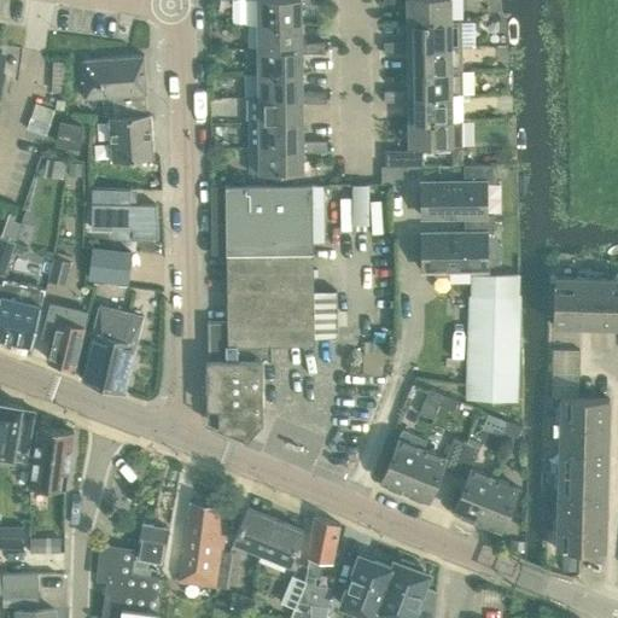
[(249,0),(249,24),(301,23),(301,4),(325,4),(324,0),(249,0)]
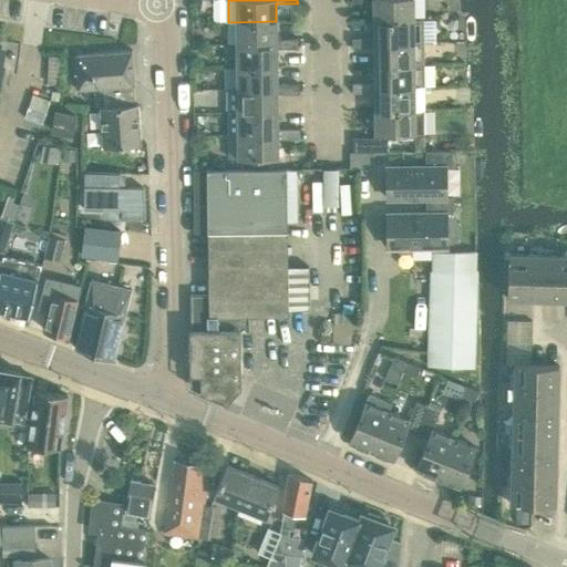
[(375,21),(415,21),(414,0),(352,0),(352,3),(375,3),(375,21)]
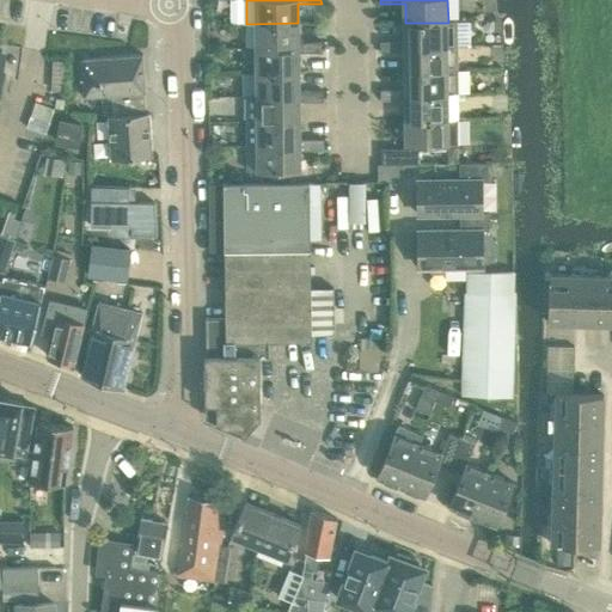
[(298,23),(246,24),(246,25),(256,25),(257,48),(298,48),(298,53),(310,53),(310,43),(298,43),(298,23)]
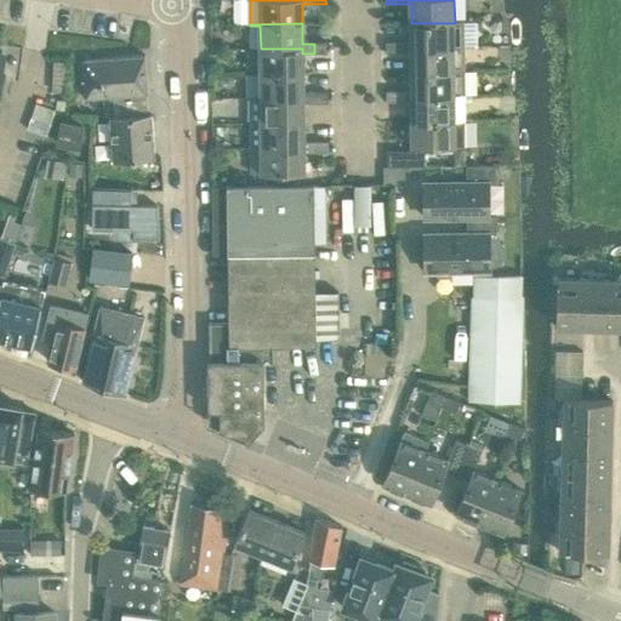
[(455,23),(411,23),(411,43),(411,47),(465,47),(465,23),(455,23)]
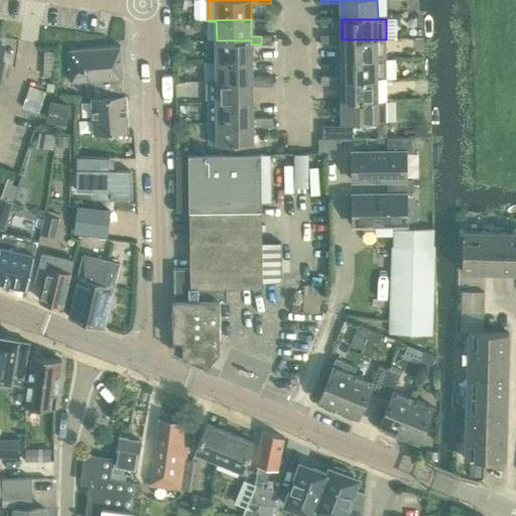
[(271,35),(261,36),(261,44),(271,44),(271,40),(271,35)]
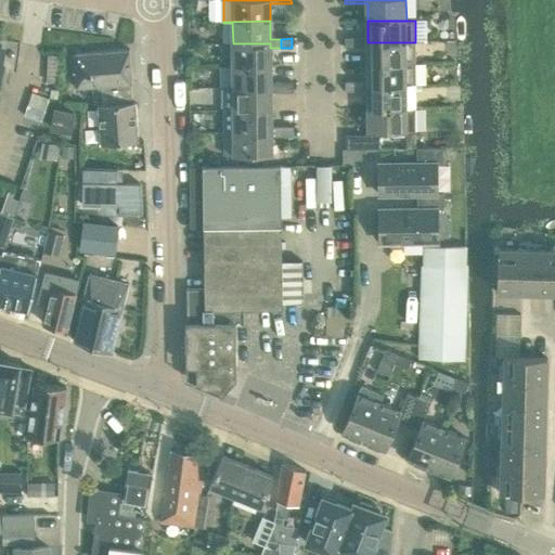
[(346,48),(357,48),(357,38),(346,38),(346,48)]
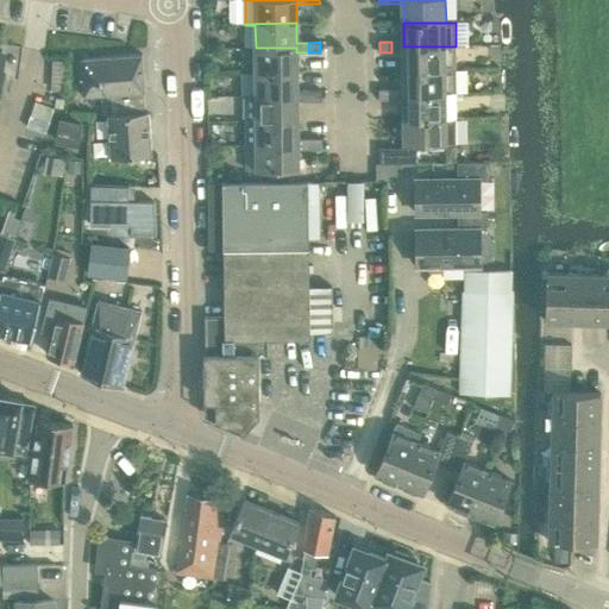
[(391,42),(391,52),(403,52),(403,71),(456,71),(456,46),(403,46),(403,42),(391,42)]
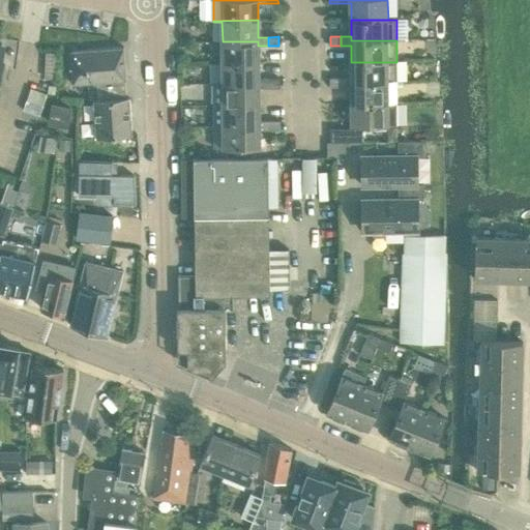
[(258,41),(223,41),(223,62),(258,62),(258,46),(258,41)]
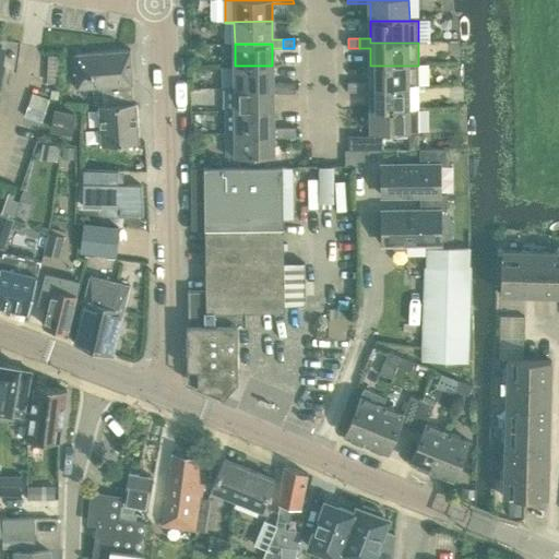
[(131,50),(74,55),(76,88),(92,87),(94,108),(98,108),(100,145),(140,142),(137,104),(133,104),(132,85),(133,85),(131,50)]
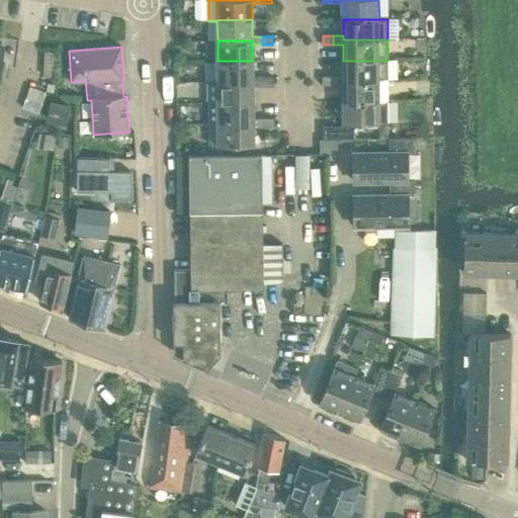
[(252,61),(218,61),(218,82),(253,82),(253,86),(263,85),(263,77),(253,77),(252,61)]
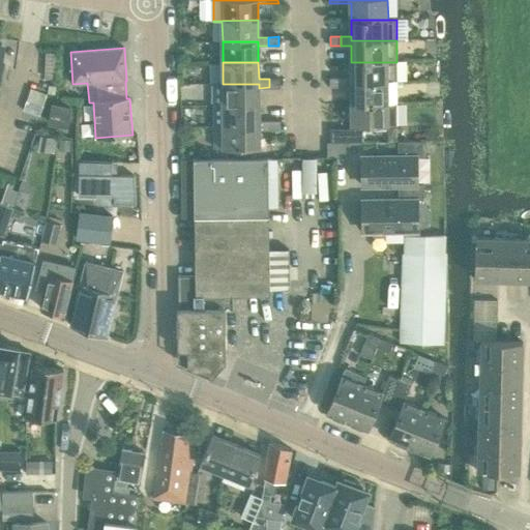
[(396,62),(351,62),(351,79),(351,83),(396,83),(396,62)]
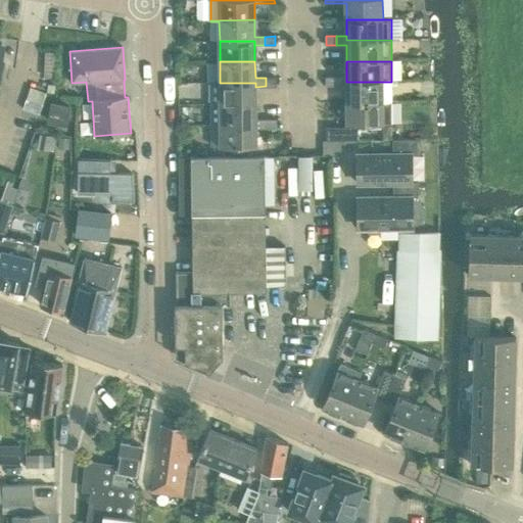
[(276,78),(266,78),(266,86),(276,86),(276,82),(276,78)]
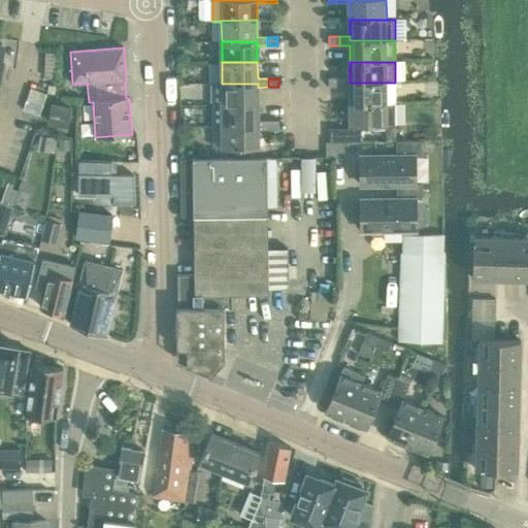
[(350,78),(339,79),(339,88),(350,87),(351,104),(396,104),(395,83),(350,83),(350,78)]
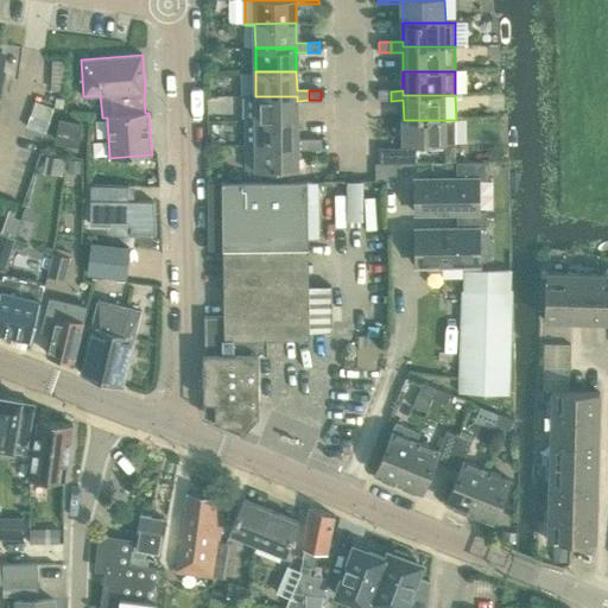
[(379,101),(391,101),(391,92),(379,92),(379,101)]
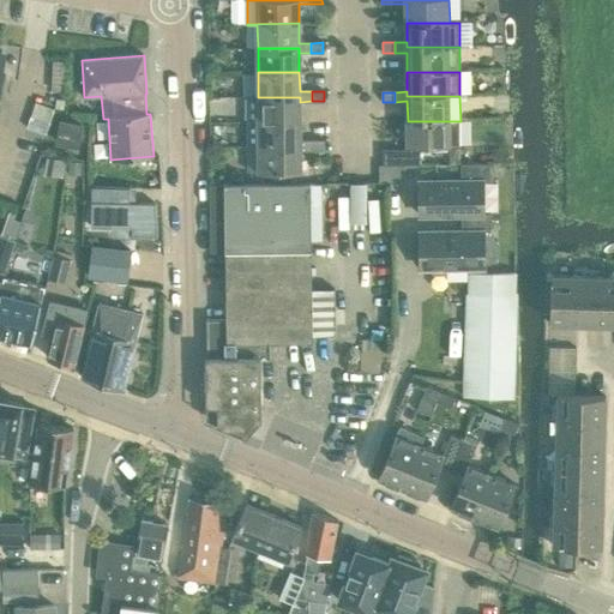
[(258,97),(247,97),(247,122),(300,121),(300,102),(300,97),(258,97)]
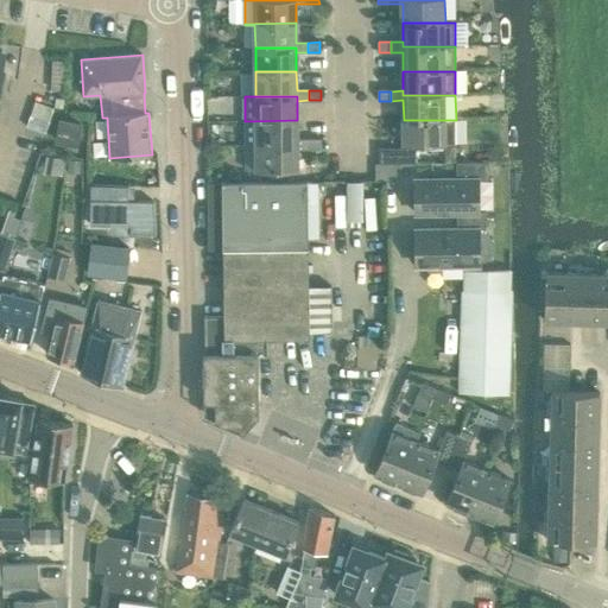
[(297,120),(245,121),(246,146),(297,145),(297,150),(309,150),(309,139),(297,139),(297,120)]
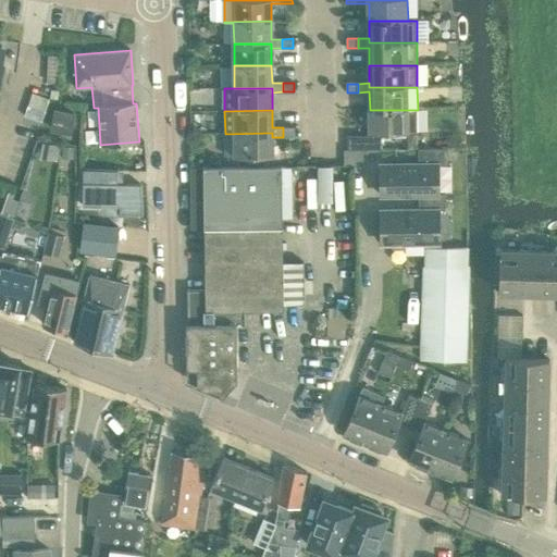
[(370,136),(347,136),(347,150),(382,149),(382,136),(382,133),(409,133),(409,148),(418,148),(418,110),(370,110),(370,133),(370,136)]
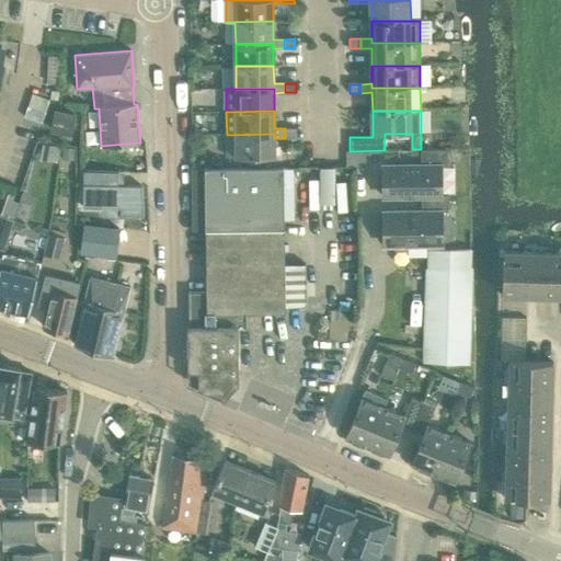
[(70,133),(73,114),(56,112),(53,130),(70,133)]
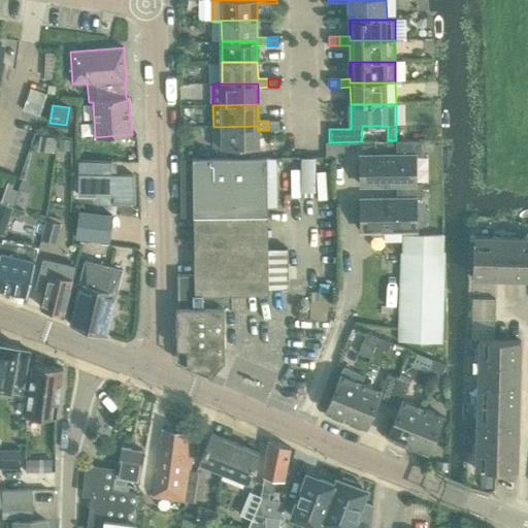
[(278,121),(268,121),(268,130),(278,130),(278,126),(278,121)]
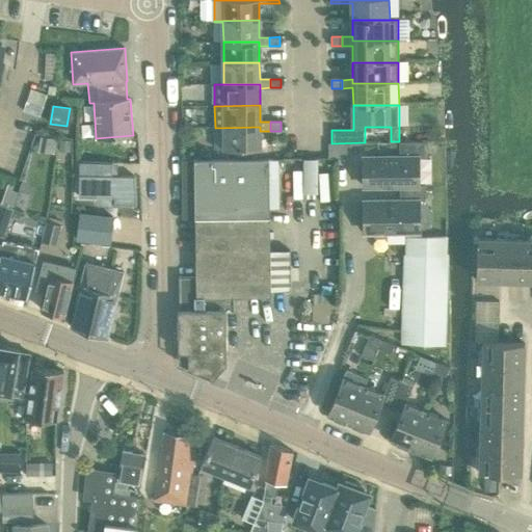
[(260,127),(215,128),(215,149),(232,149),(232,160),(250,160),(250,149),(260,149),(260,131),(260,127)]
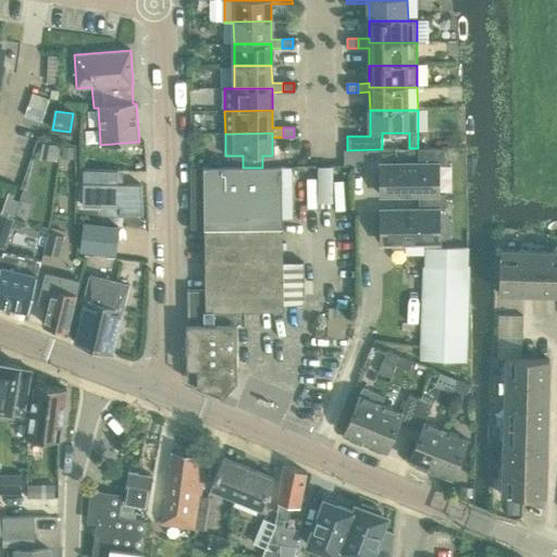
[(58,146),(45,144),(42,153),(56,157),(58,146)]
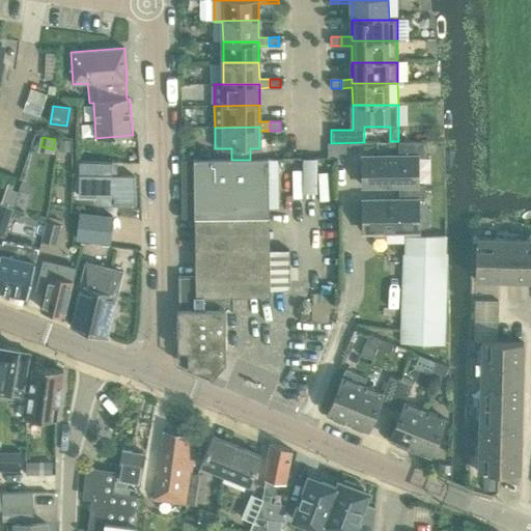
[(363,186),(399,186),(399,185),(419,184),(418,157),(424,157),(424,141),(398,142),(399,157),(363,157),(363,168),(360,171),(360,179),(363,183),(363,186)]
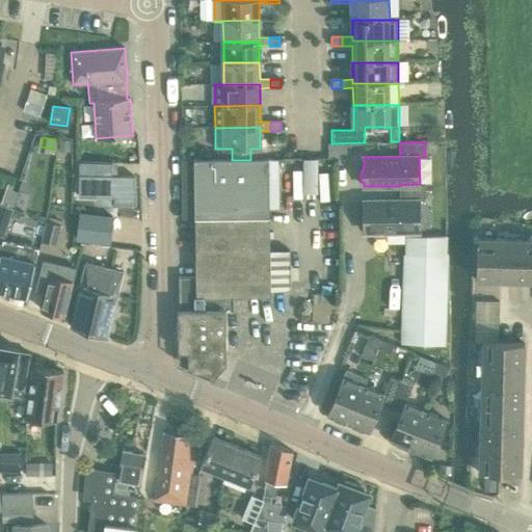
[(195,277),(179,277),(180,327),(180,346),(180,362),(180,363),(181,364),(181,363),(195,369),(196,370),(211,375),(211,376),(212,376),(213,375),(223,364),(224,363),(224,311),(234,311),(234,296),(270,296),(270,290),(291,290),(291,250),(270,250),(269,217),(269,209),(278,209),(278,159),(250,160),(232,160),(182,160),(183,218),(183,219),(195,219),(195,224),(195,277)]
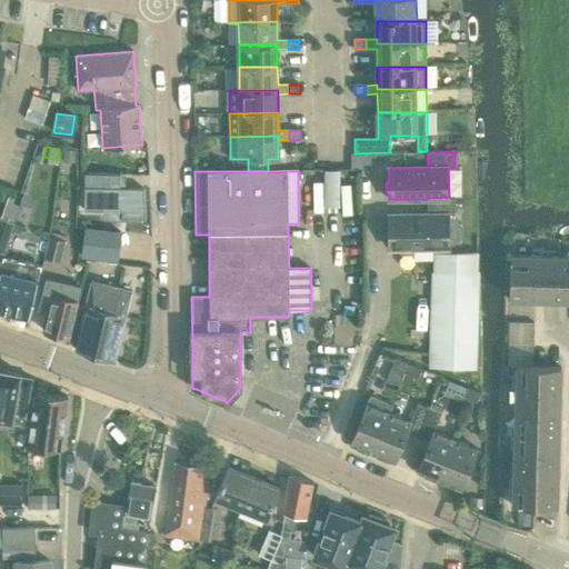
[(85,173),(83,210),(103,210),(121,211),(121,219),(141,219),(146,219),(143,188),(125,188),(119,187),(119,175),(119,173),(85,173)]
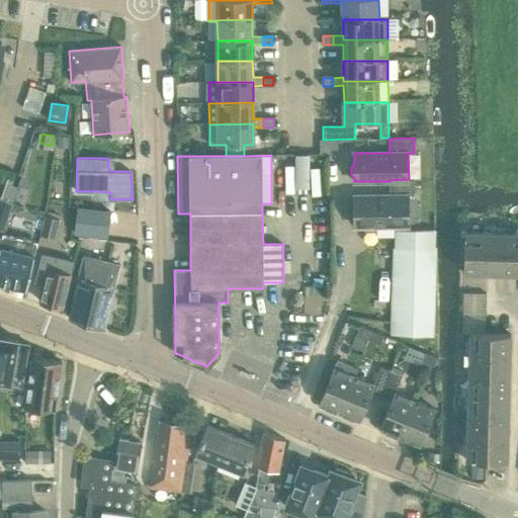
[(354,198),(351,201),(351,209),(355,212),(355,227),(363,227),(365,232),(374,232),(376,226),(409,226),(409,222),(413,222),(421,213),(421,204),(415,198),(415,195),(415,180),(409,180),(408,179),(390,180),(390,181),(391,195),(354,195),(354,198)]
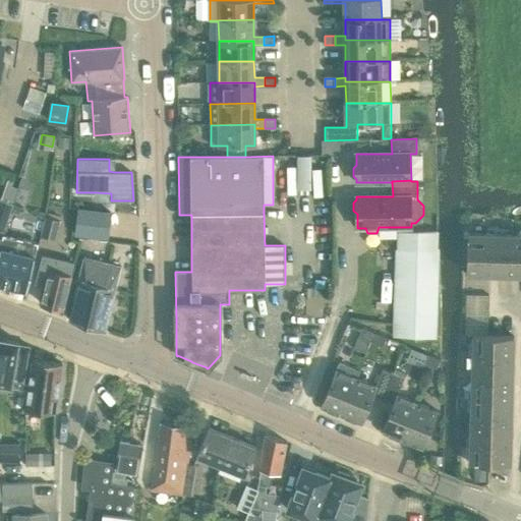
[(0,240),(2,234),(12,204),(1,199),(0,199),(0,240)]
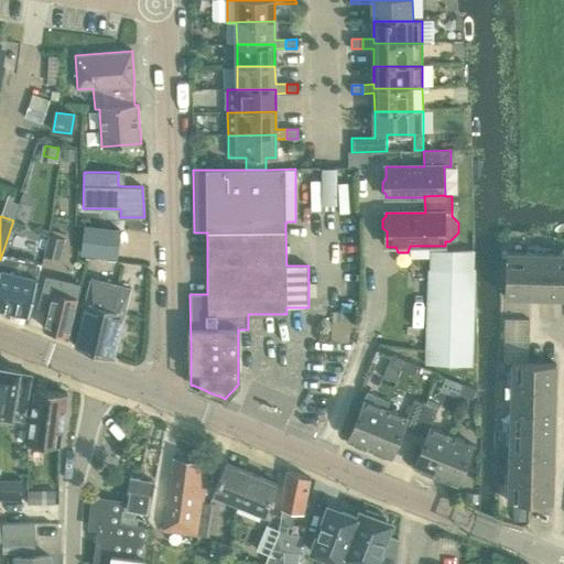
[(84,226),(80,253),(116,258),(119,230),(84,226)]
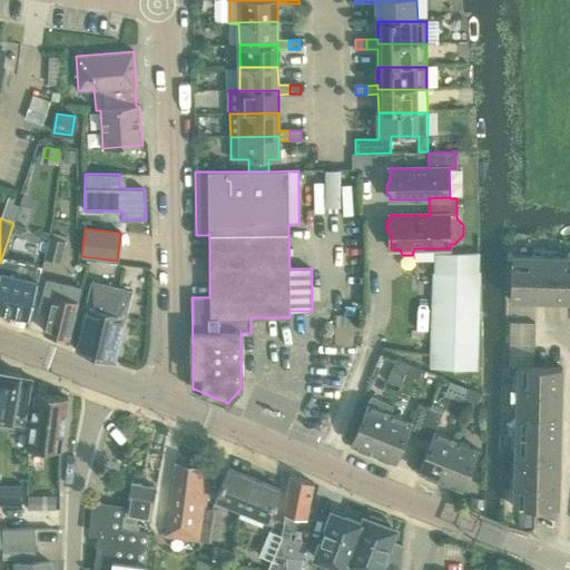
[(49,237),(43,259),(59,263),(65,241),(49,237)]
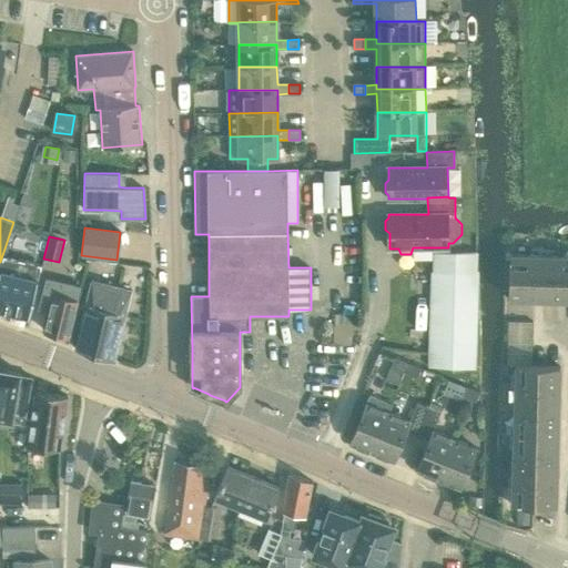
[(504,265),(503,291),(509,291),(509,298),(567,300),(567,256),(511,254),(510,265),(504,265)]
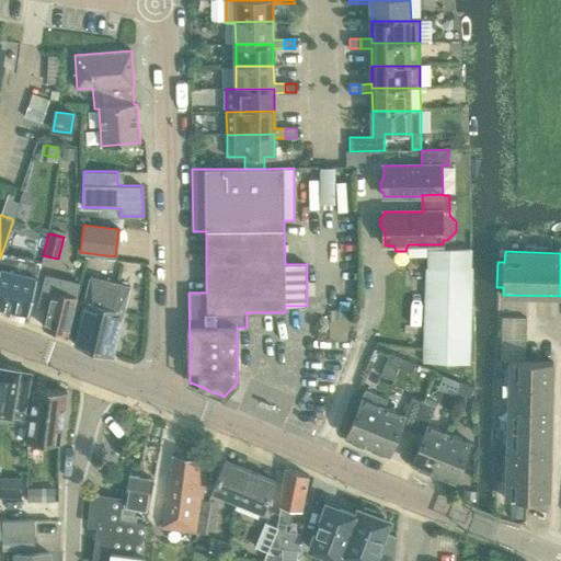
[(2,252),(0,259),(0,306),(29,313),(41,262),(2,252)]
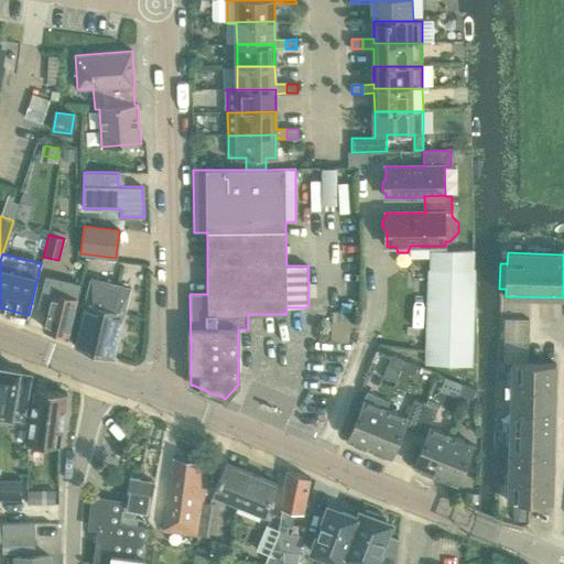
[(474,272),(431,271),(426,365),(470,366),(474,272)]
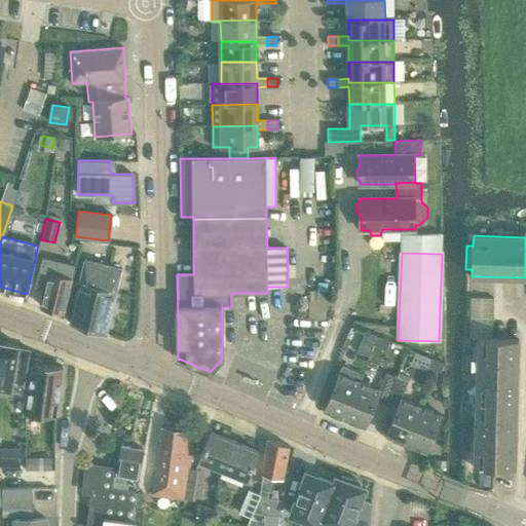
[(42,258),(36,286),(45,289),(41,307),(63,312),(74,265),(42,258)]
